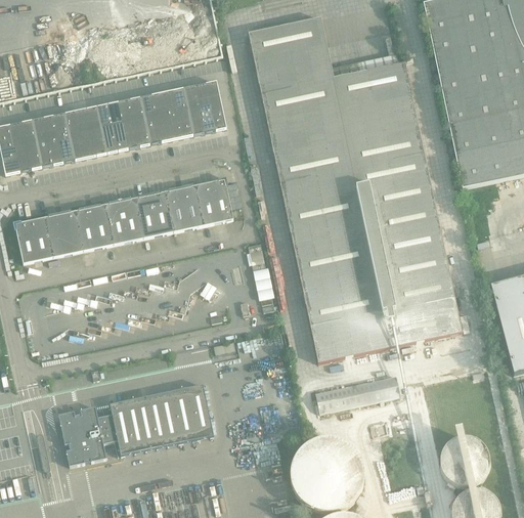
[(423,0),(454,150),(463,185),(523,172),(523,46),(523,45),(521,42),(520,38),(517,33),(515,29),(514,24),(512,19),(511,14),(509,9),(508,5),(507,0),(424,0),(423,0)]
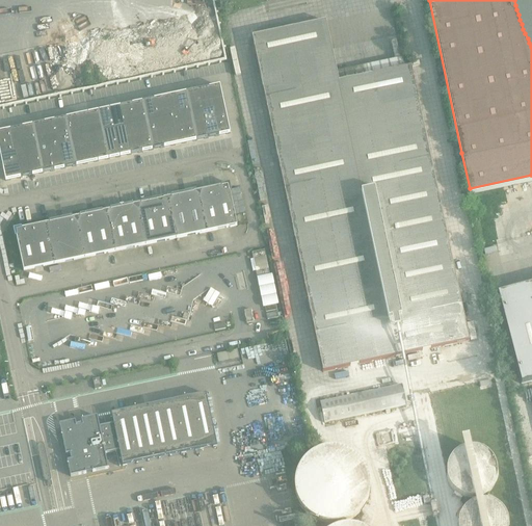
[(514,0),(515,5),(516,9),(519,15),(520,20),(522,24),(523,29),(525,33),(528,38),(529,43),(531,46),(531,47),(531,0),(514,0)]
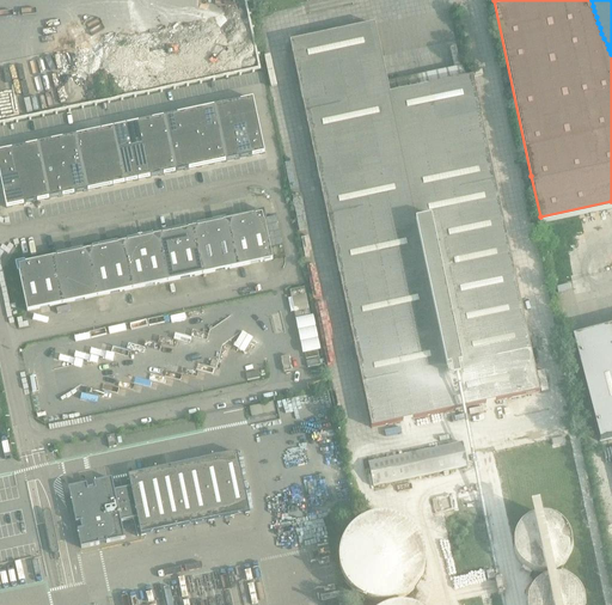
[(540,386),(473,71),(390,89),(375,18),(289,36),(372,421),(540,386)]
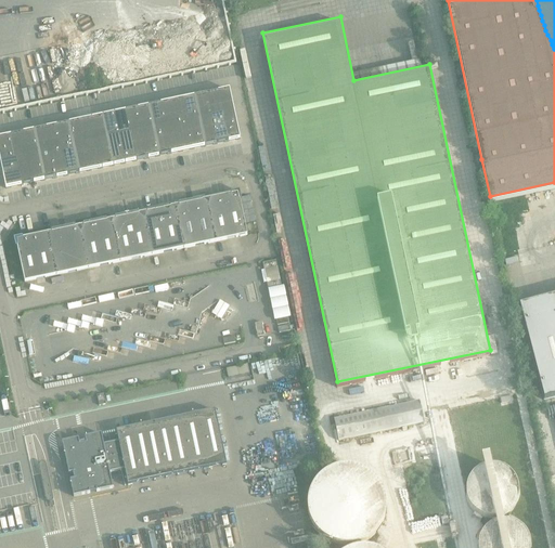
[(240,133),(229,83),(0,132),(0,154),(5,183),(240,133)]
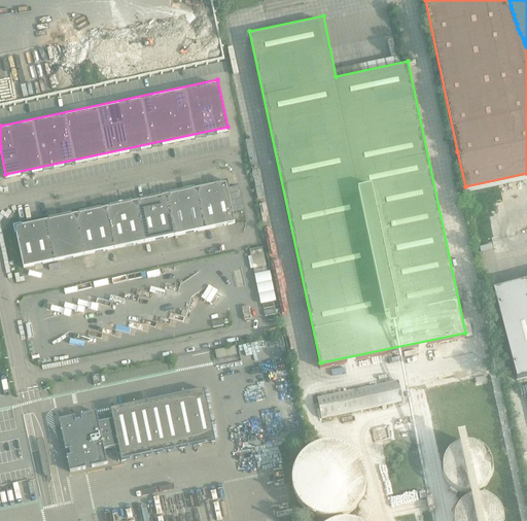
[(219,179),(197,183),(205,223),(235,217),(229,184),(230,184),(227,176),(219,178),(219,179)]
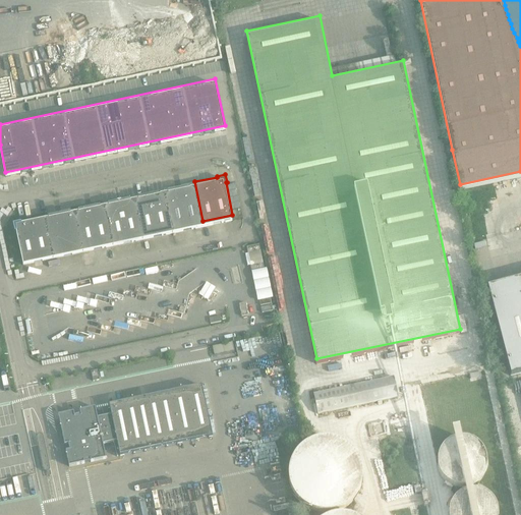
[(173,228),(203,221),(194,181),(190,182),(190,181),(168,186),(168,187),(164,188),(173,228)]
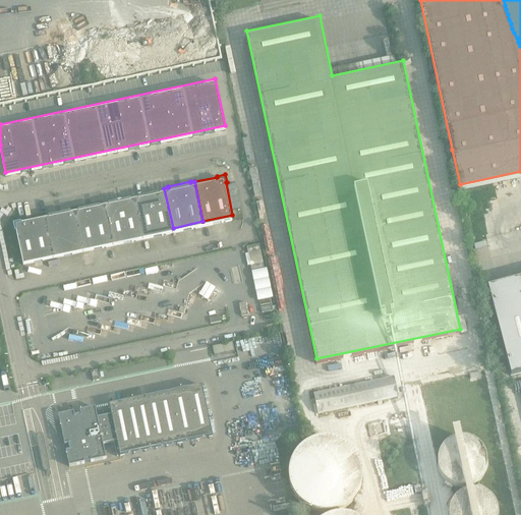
[(142,234),(173,228),(164,188),(161,189),(160,187),(138,192),(138,193),(134,194),(142,234)]
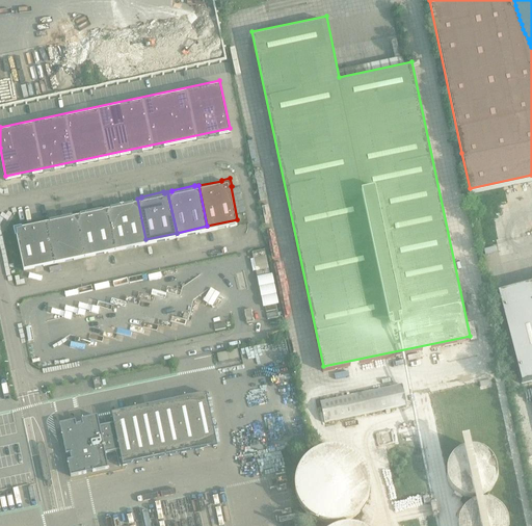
[(111,204),(107,205),(115,245),(145,239),(137,199),(133,200),(133,199),(110,203),(111,204)]
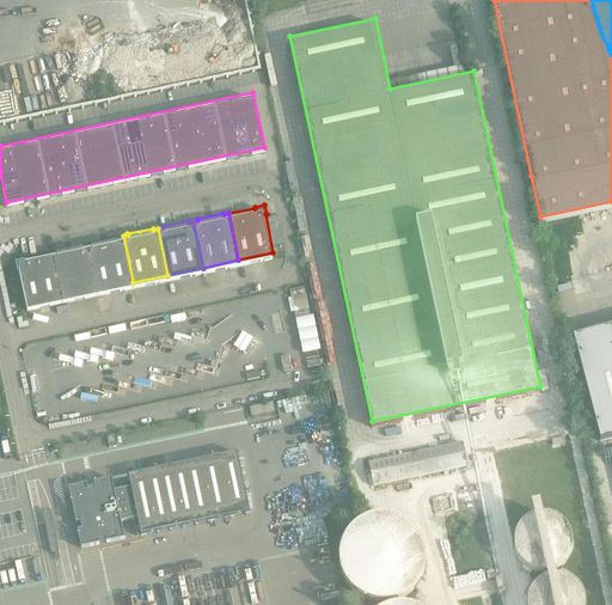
[(98,289),(133,282),(123,236),(118,237),(118,236),(92,240),(92,243),(87,243),(98,289)]
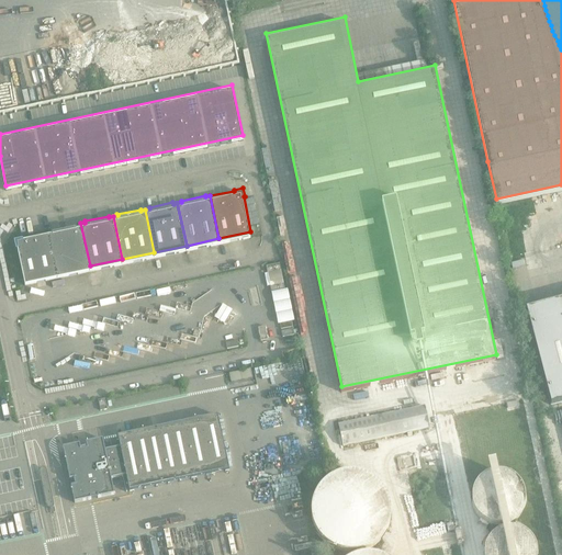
[(53,229),(48,230),(57,273),(90,265),(80,223),(76,224),(76,223),(53,228),(53,229)]
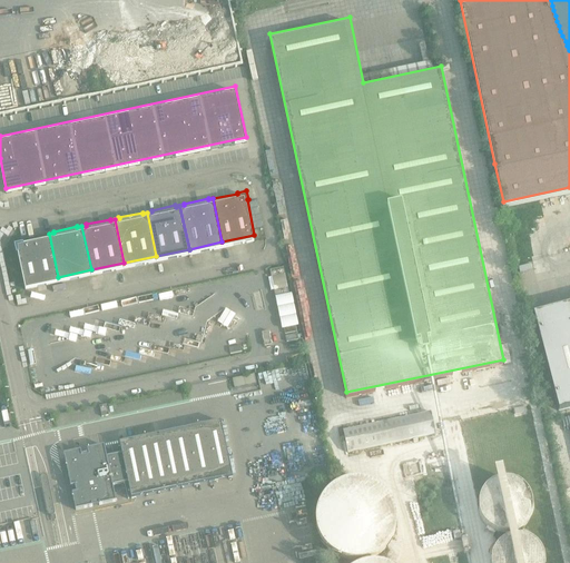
[(26,284),(58,277),(49,234),(23,238),(23,237),(15,239),(16,246),(18,246),(26,284)]
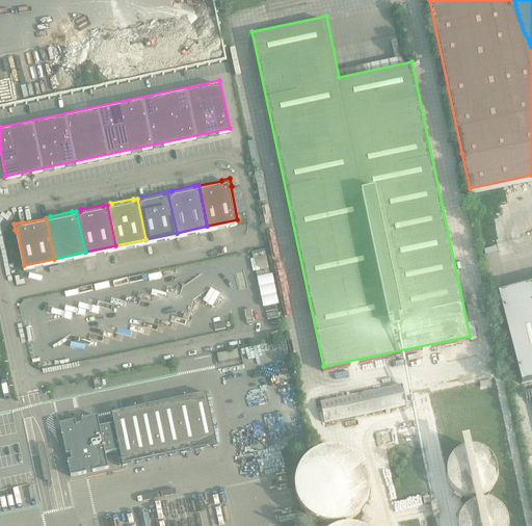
[(264,244),(251,246),(257,272),(269,269),(264,244)]
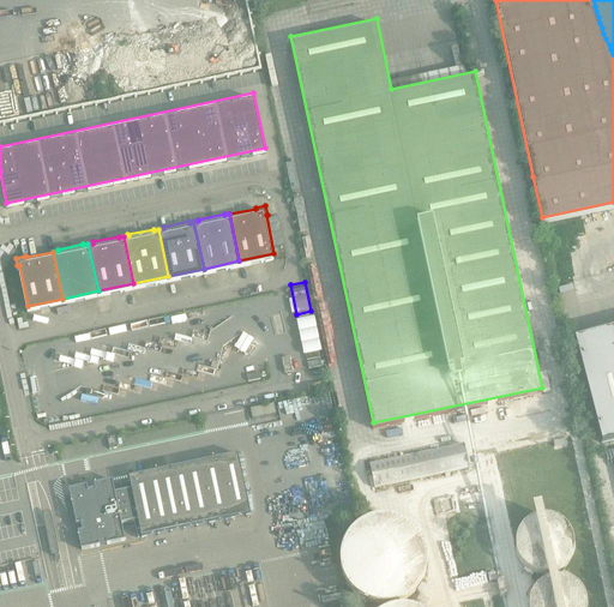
[(613,320),(575,331),(602,437),(613,433),(613,320)]
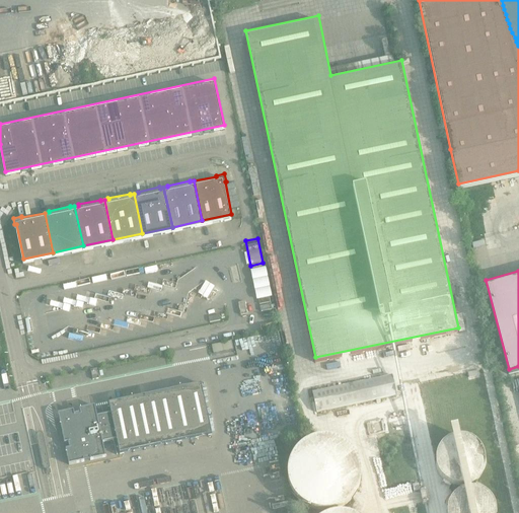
[(244,296),(238,298),(240,310),(247,308),(244,296)]
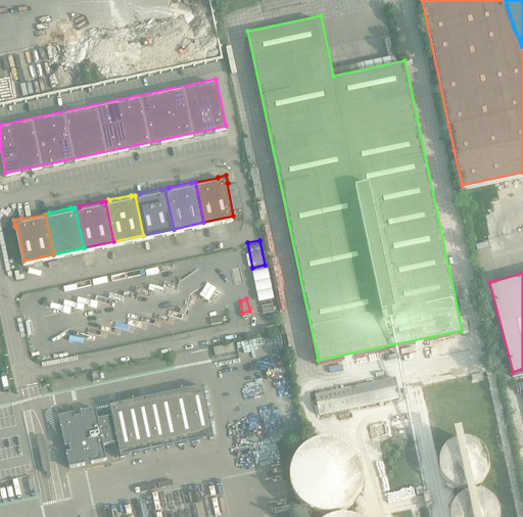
[(395,373),(315,389),(319,410),(399,393),(395,373)]
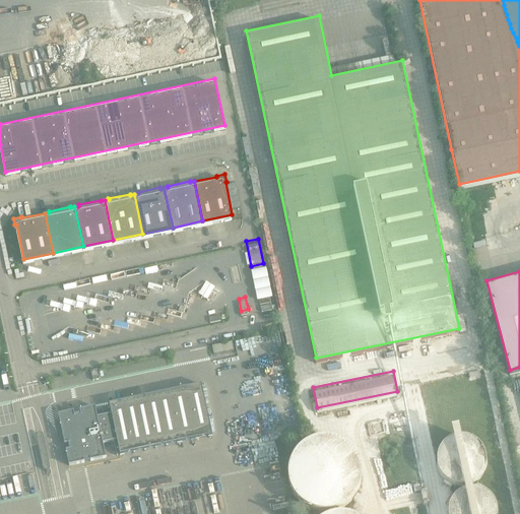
[(73,406),(58,409),(64,439),(68,438),(69,446),(66,446),(69,460),(106,453),(103,438),(114,436),(117,450),(212,430),(201,380),(109,399),(111,409),(98,412),(95,401),(79,404),(80,408),(74,409),(73,406)]
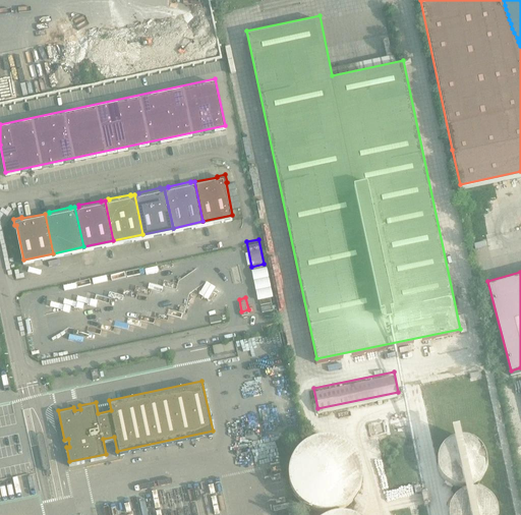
[(44,432),(37,433),(43,464),(50,462),(44,432)]
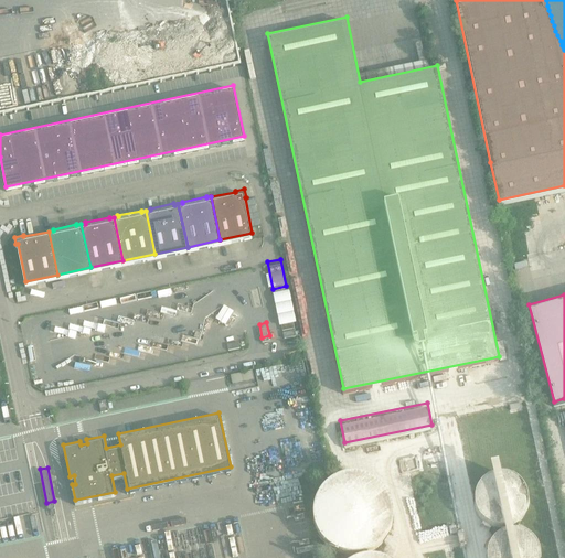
[(394,511),(394,510),(393,502),(391,494),(387,489),(385,484),(382,481),(375,475),(370,473),(366,471),(362,470),(354,469),(347,470),(338,472),(334,473),(331,475),(324,481),(319,487),(316,494),(313,497),(312,502),(312,510),(312,517),(315,525),(318,530),(323,538),(329,543),(332,545),(337,547),(343,549),(351,550),(359,550),(368,548),(374,545),(377,543),(381,539),(386,533),(391,526),(393,518),(394,511)]
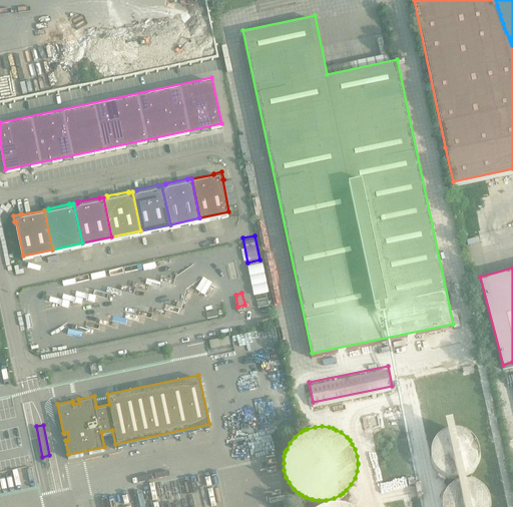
[(480,452),(480,447),(478,443),(476,439),(474,435),(470,432),(466,429),(462,428),(456,427),(453,427),(447,428),(442,430),(438,434),(435,438),(432,442),(431,447),(430,451),(431,456),(432,460),(434,464),(437,468),(441,472),(445,475),(449,476),(454,476),(457,476),(463,475),(468,473),(472,470),(475,467),(478,462),(479,458),(480,452)]
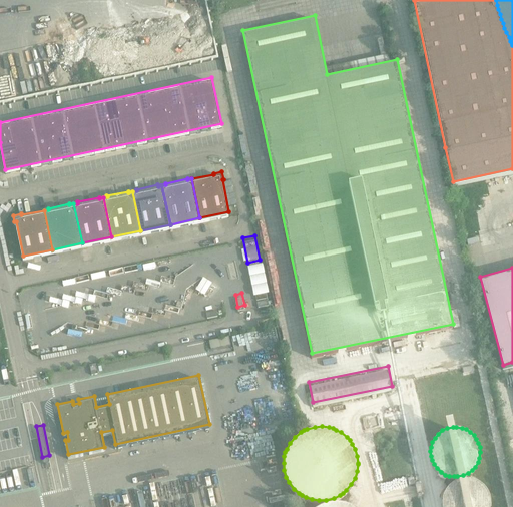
[(490,506),(491,503),(491,502),(490,497),(489,493),(487,489),(483,484),(479,481),(474,479),(468,478),(465,478),(461,478),(456,480),(451,482),(448,486),(445,489),(443,494),(442,499),(441,503),(441,506),(490,506)]
